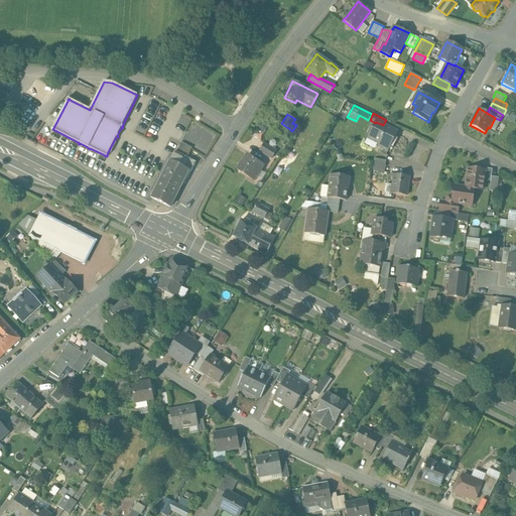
[(375,123),(367,138),(378,144),(377,146),(388,151),(390,148),(392,149),(397,138),(395,137),(397,132),(383,125),(376,122),(375,123)]
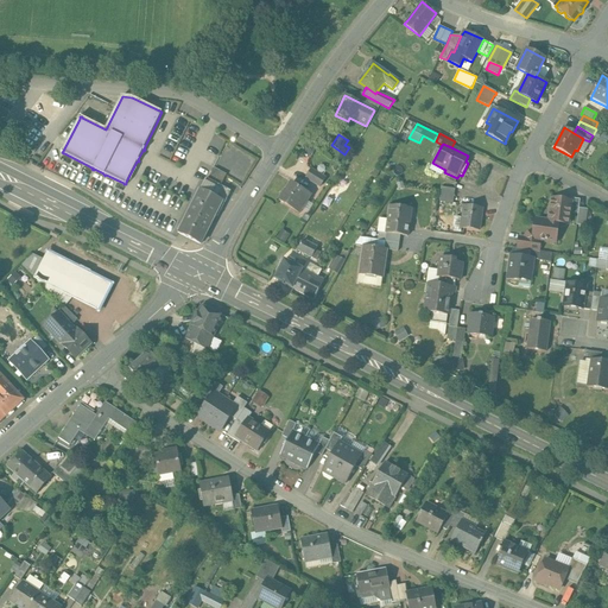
[(214,168),(209,179),(221,187),(227,175),(214,168)]
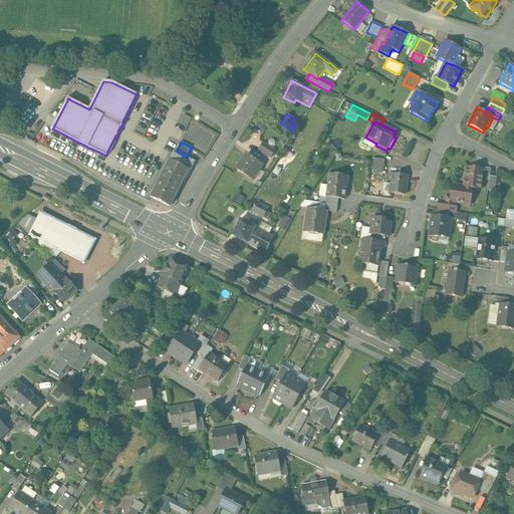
[(270,158),(274,152),(275,151),(263,144),(259,150),(259,151),(270,158)]
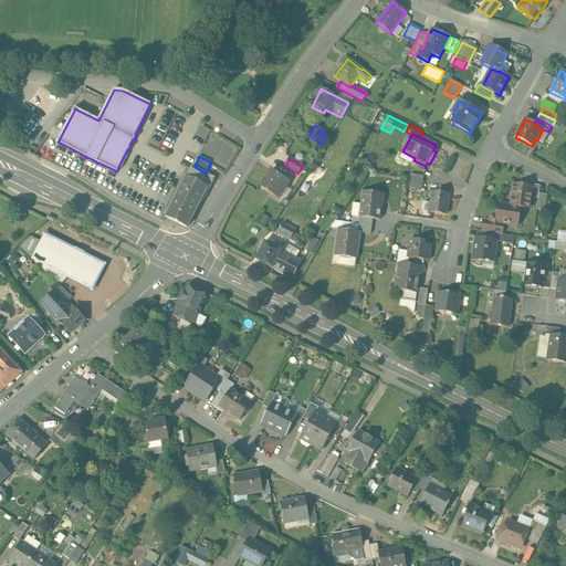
[(197,181),(200,175),(190,169),(187,177),(197,181)]
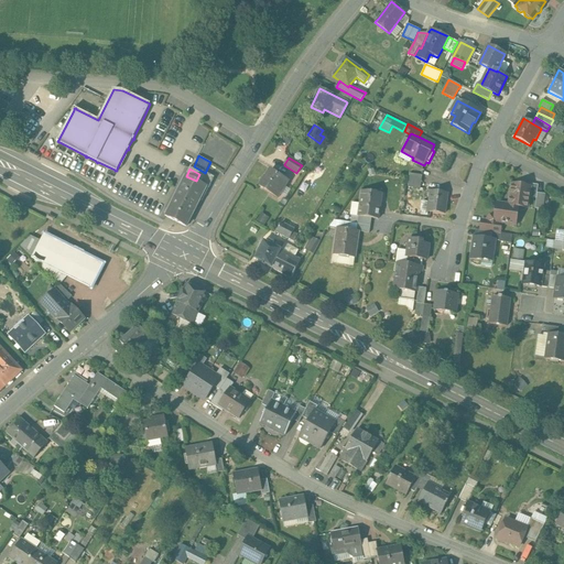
[(278,198),(284,187),(289,181),(271,170),(266,177),(264,177),(259,186),(278,198)]
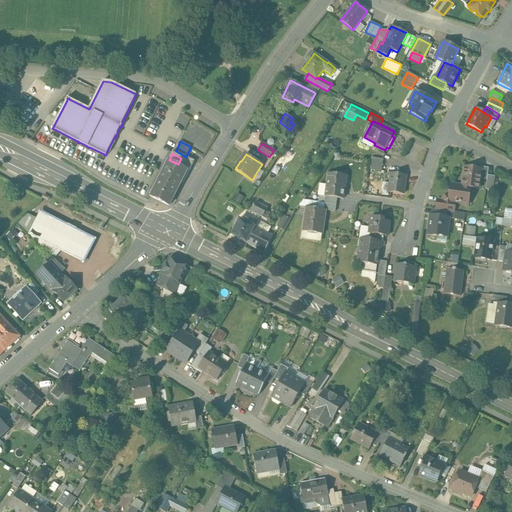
[(383,159),(371,157),(370,164),(382,166),(383,159)]
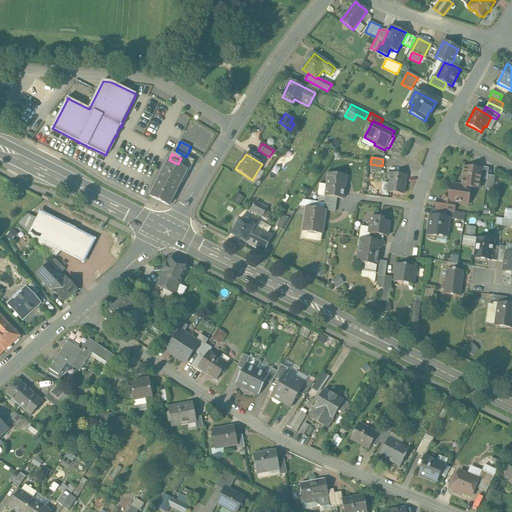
[(178,164),(169,160),(159,179),(178,188),(187,169),(178,164)]
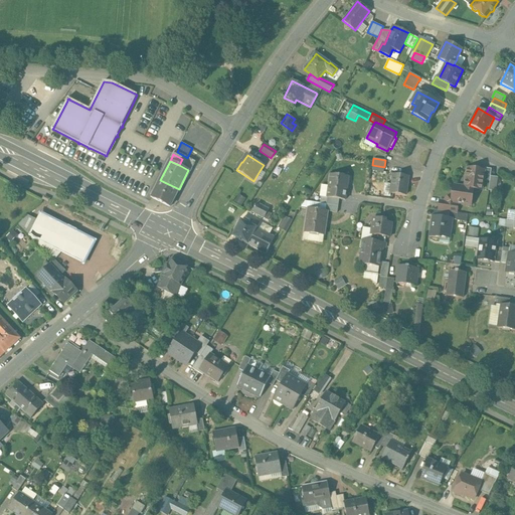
[(473,189),(482,190),(483,180),(485,170),(467,168),(465,187),(465,188),(473,189)]
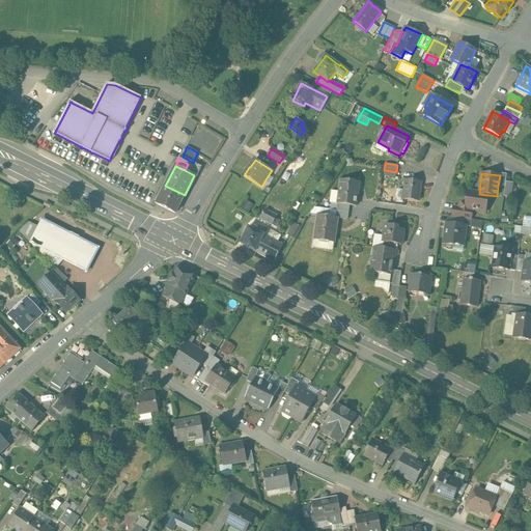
[(500,175),(498,186),(505,187),(505,183),(506,174),(500,173),(500,175)]
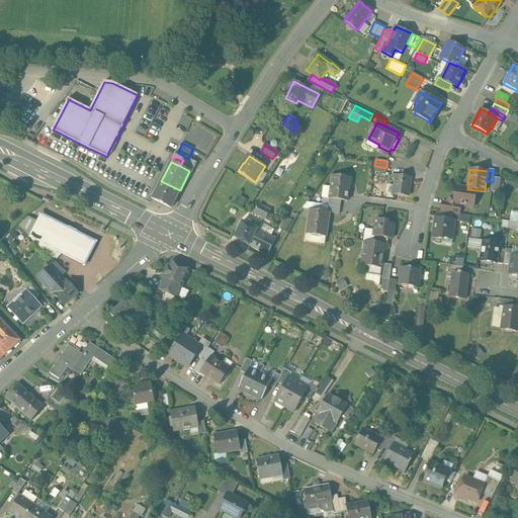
[(350,178),(332,176),(331,187),(324,186),(322,197),(323,198),(341,200),(347,201),(350,178)]
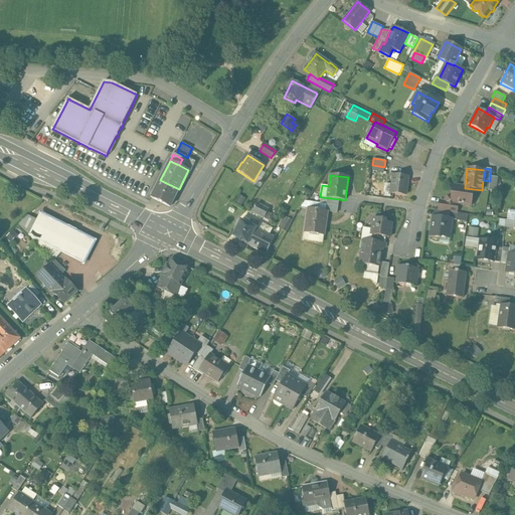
[(405,195),(406,191),(408,176),(393,175),(392,184),(392,185),(394,185),(393,192),(393,193),(391,192),(391,193),(405,195)]
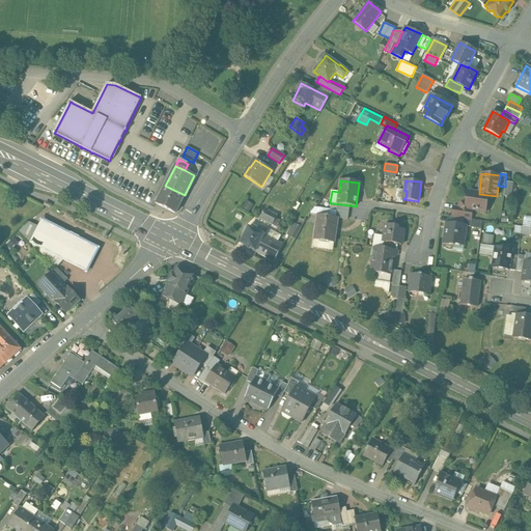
[(505,187),(503,196),(511,197),(513,184),(505,183),(505,187)]
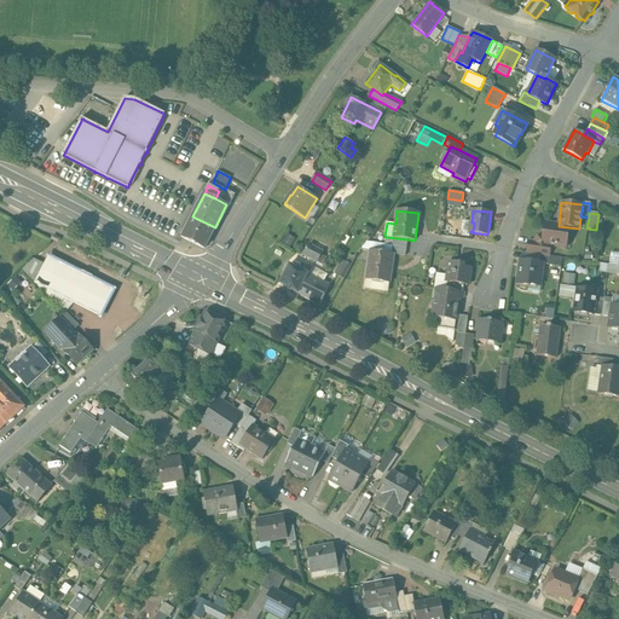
[(192,217),(183,237),(204,248),(215,227),(192,217)]
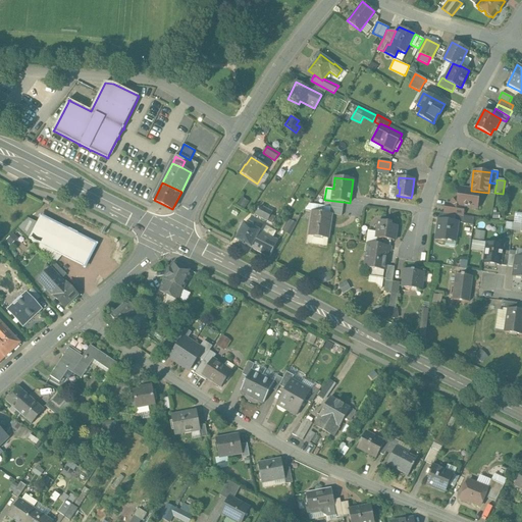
[(464,206),(476,208),(477,208),(479,192),(471,191),(471,190),(460,188),(459,198),(449,204),(464,206)]
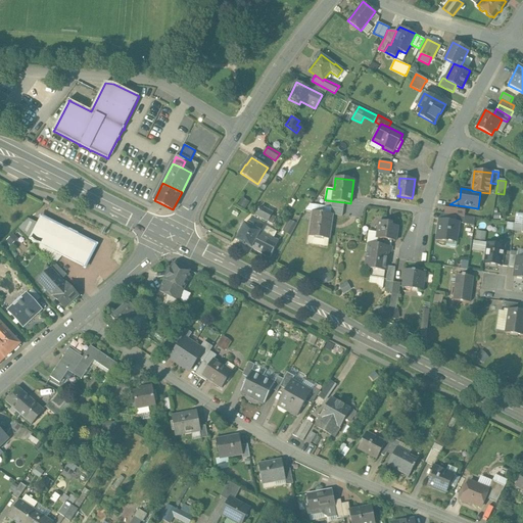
[(244,208),(249,202),(244,197),(239,203),(244,208)]
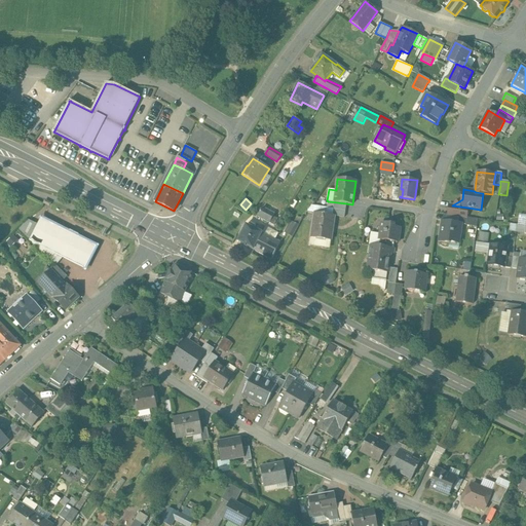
[(327,208),(334,209),(345,211),(346,203),(328,201),(327,208)]
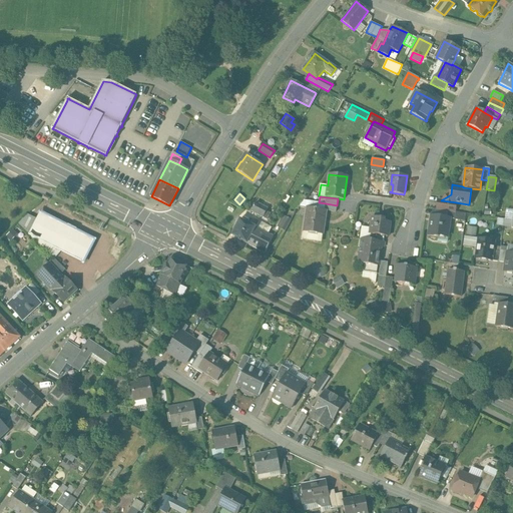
[(441,200),(438,200),(437,209),(445,210),(454,211),(456,202),(441,200)]
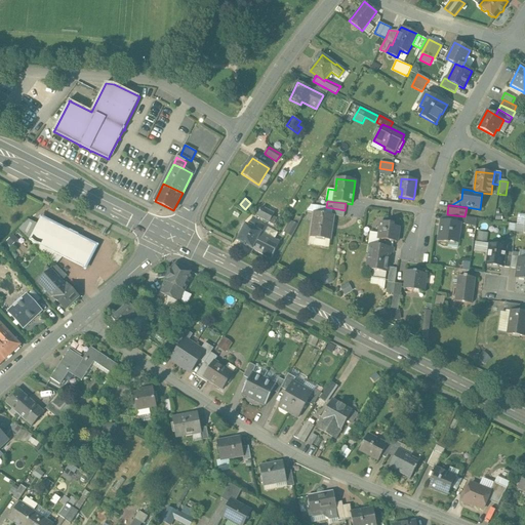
[(261,207),(261,208),(257,216),(273,225),(277,218),(273,216),(274,213),(261,207)]
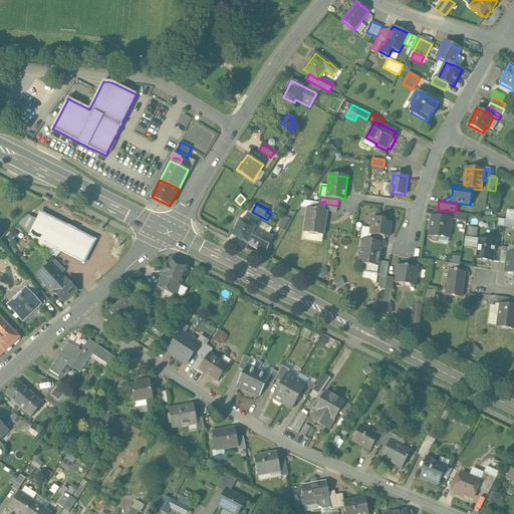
[(337,206),(326,204),(325,211),(326,211),(336,213),(337,206)]
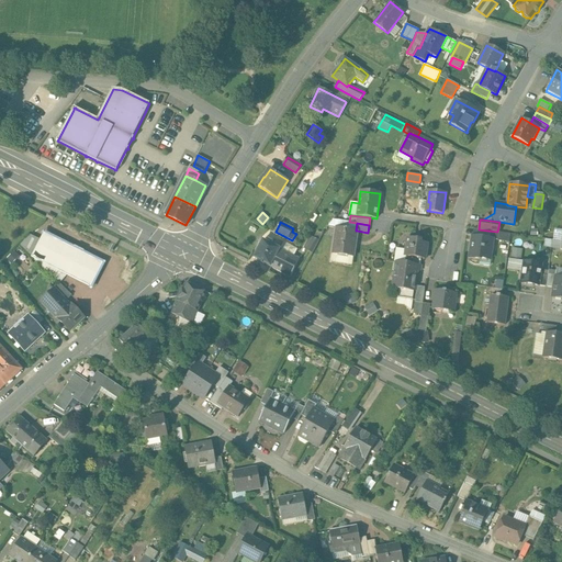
[(356,231),(336,227),(333,254),(353,257),(357,231),(356,231)]
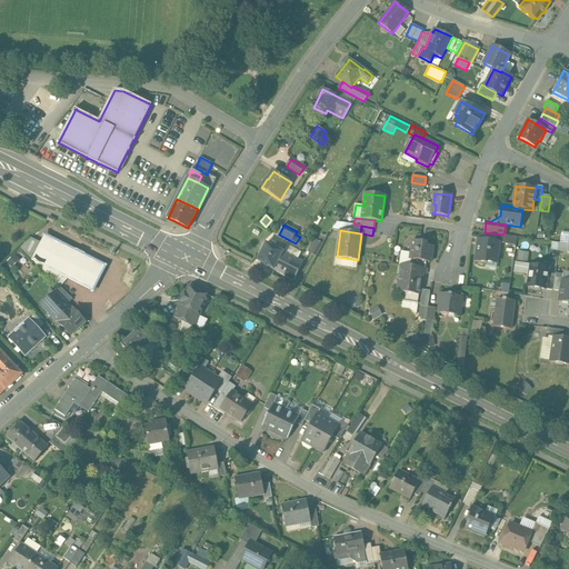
[(499,242),(505,243),(507,236),(503,235),(493,233),(492,241),(499,242)]
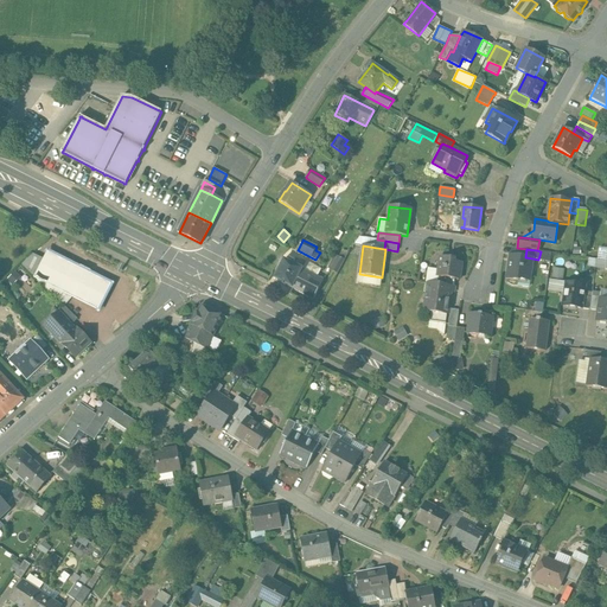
[(98,310),(112,285),(48,251),(44,260),(34,278),(98,310)]
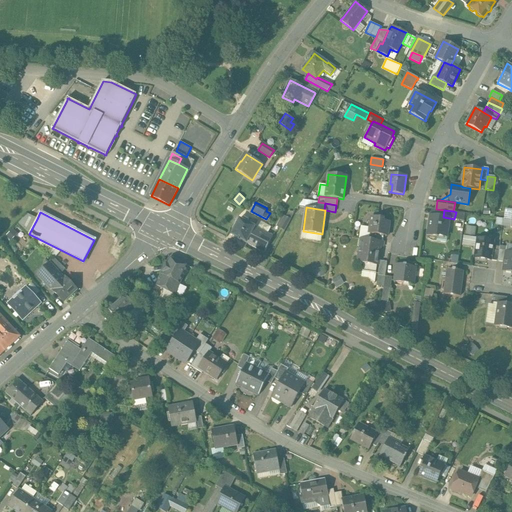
[(37,219),(27,214),(17,223),(29,234),(37,219)]
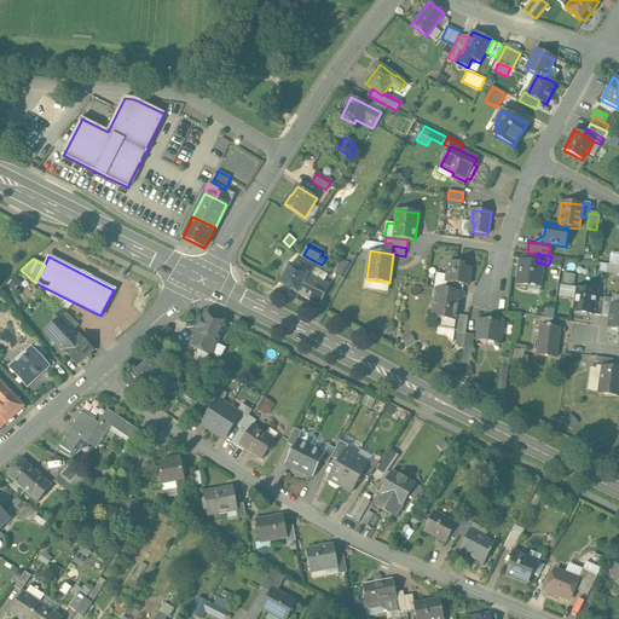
[(530,285),(539,287),(543,264),(536,262),(520,260),(516,284),(530,287),(530,285)]
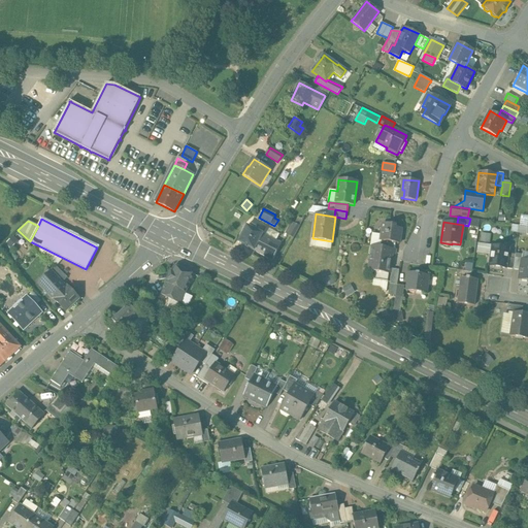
[(250,227),(246,226),(238,242),(254,251),(263,234),(256,231),(258,228),(251,224),(250,227)]
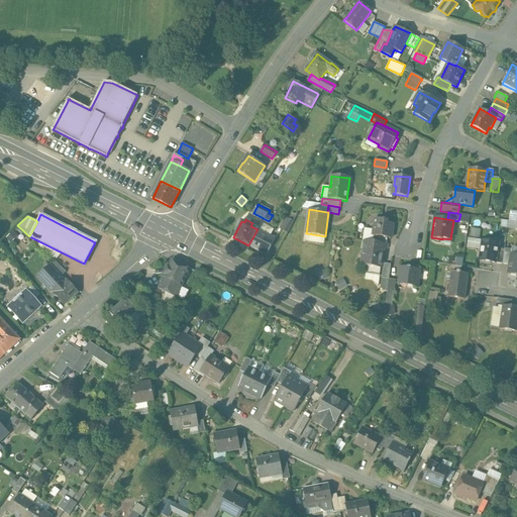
[(287,233),(288,231),(293,222),(288,219),(282,230),(287,233)]
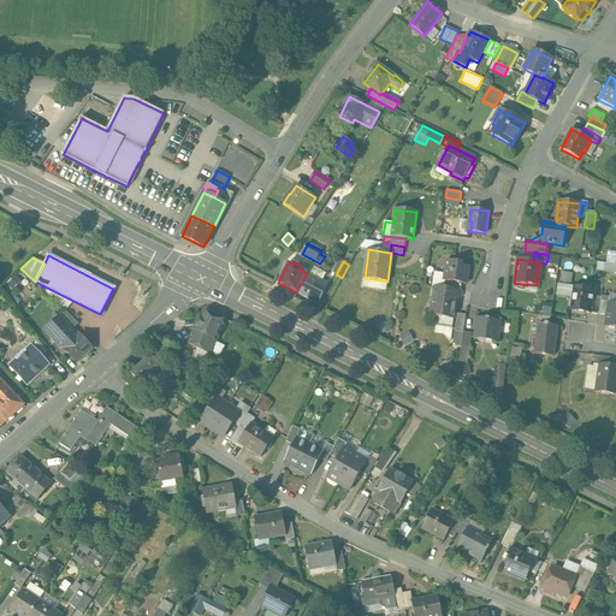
[(461,266),(461,262),(446,261),(444,280),(445,280),(462,283),(466,284),(468,267),(461,266)]
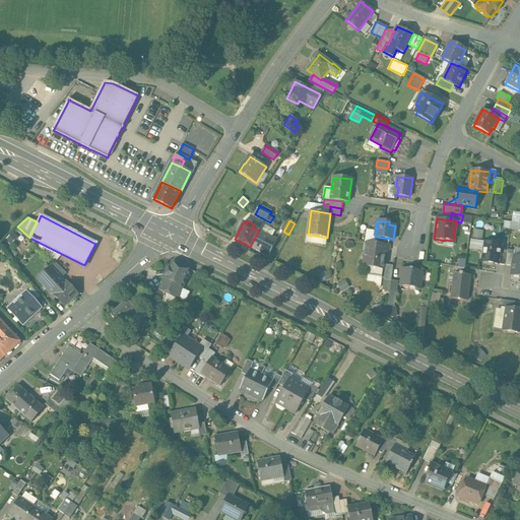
[(474,229),(473,238),(482,239),(483,230),(474,229)]
